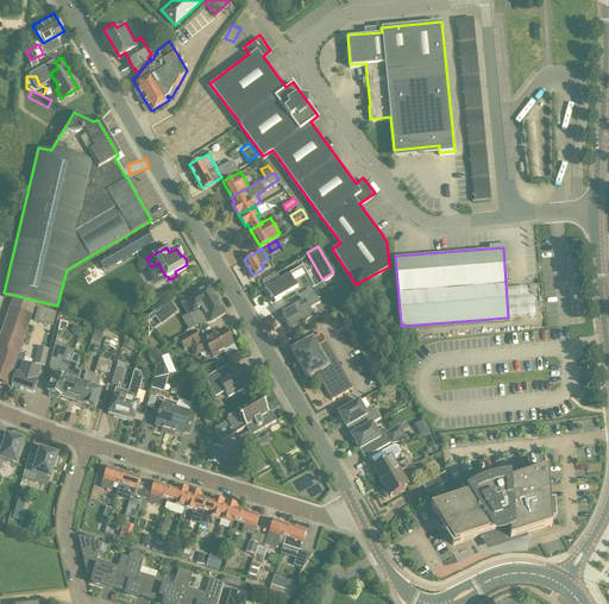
[(289,300),(313,285),(305,272),(294,278),(289,271),(265,285),(274,300),(284,293),(289,300)]
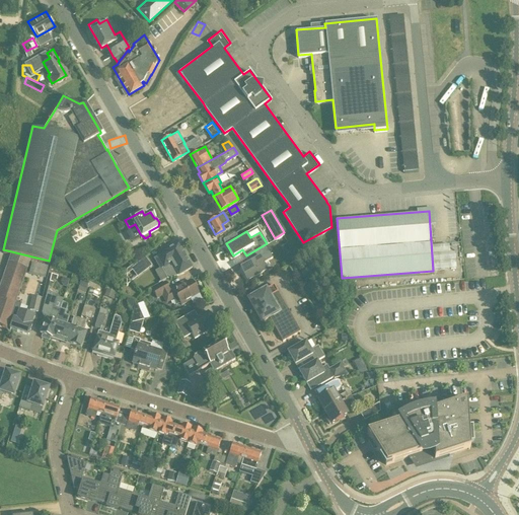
[(178,273),(192,266),(178,241),(157,253),(163,265),(161,266),(167,276),(178,272),(178,273)]
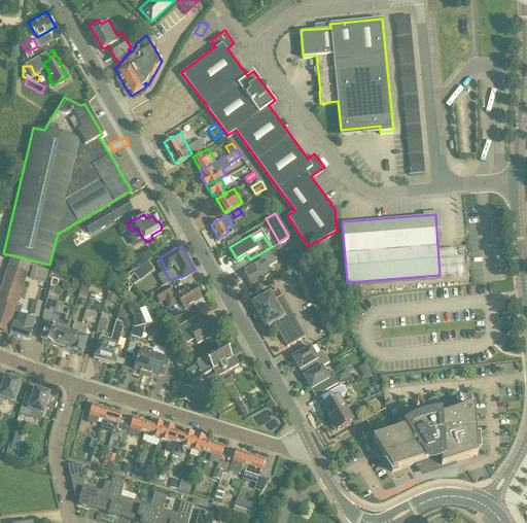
[(271,247),(250,259),(253,265),(243,271),(250,283),(271,271),(268,265),(277,258),(271,247)]
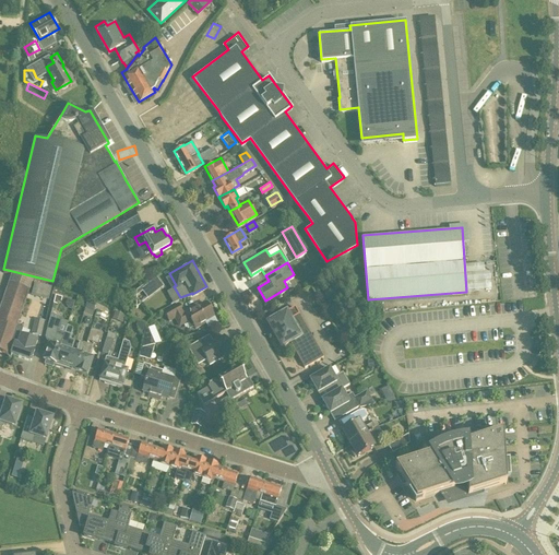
[(155,273),(140,285),(147,295),(164,284),(155,273)]
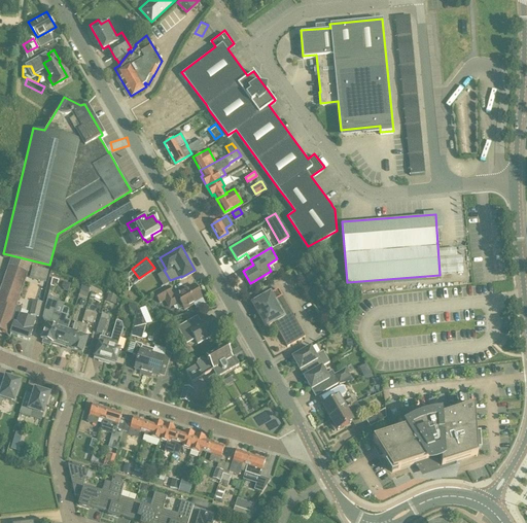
[(0,327),(7,329),(15,307),(28,269),(8,263),(0,286),(0,327)]
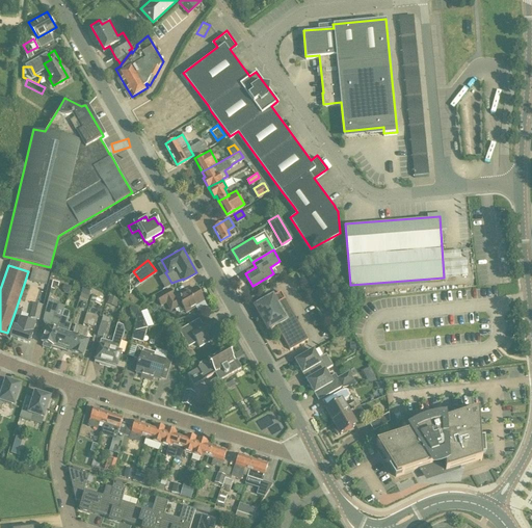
[(207,305),(195,286),(187,290),(186,288),(177,293),(175,294),(169,286),(155,294),(161,304),(166,300),(170,309),(179,305),(180,310),(185,309),(186,310),(195,305),(197,310),(207,305)]
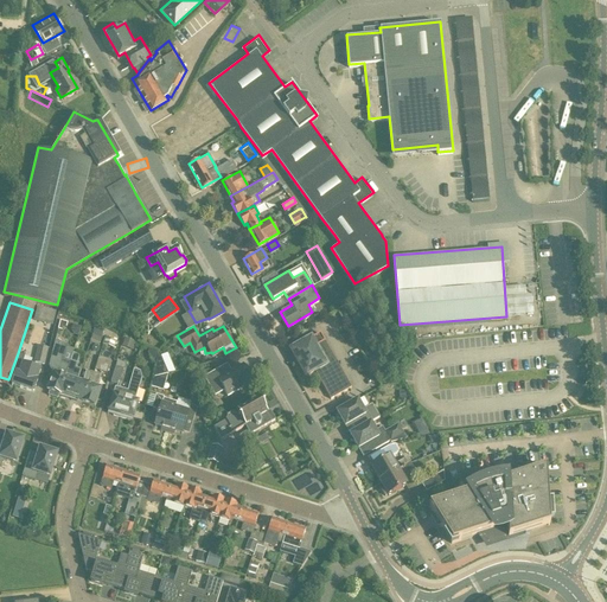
[(345,375),(340,365),(324,339),(319,331),(304,339),(291,347),(306,373),(314,369),(331,396),(351,385),(345,375)]
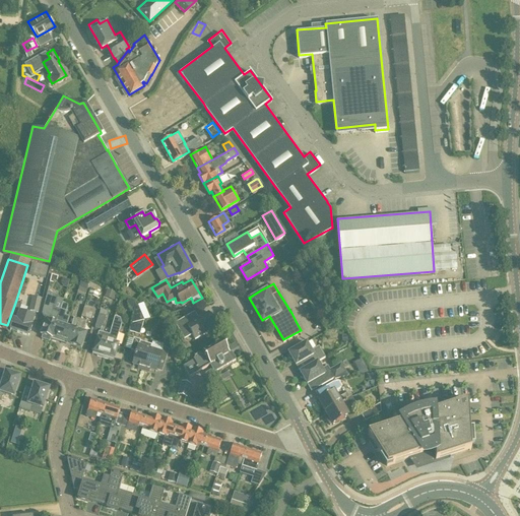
[(52,336),(60,310),(59,310),(60,308),(54,306),(58,293),(47,289),(42,311),(49,313),(47,318),(46,318),(41,332),(43,333),(42,336),(49,338),(50,335),(52,336)]
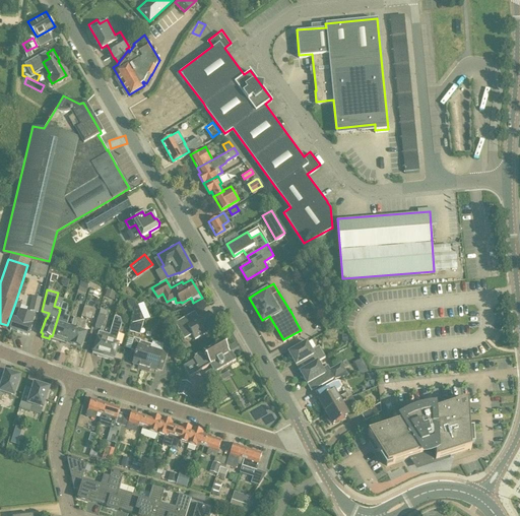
[(39,309),(42,295),(33,293),(28,307),(39,309)]
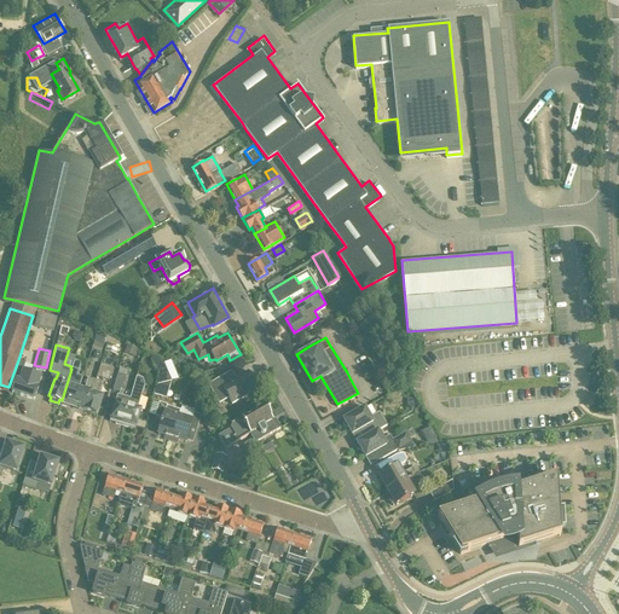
[(34,397),(38,383),(41,374),(23,366),(25,359),(19,357),(13,375),(16,376),(12,389),(34,397)]
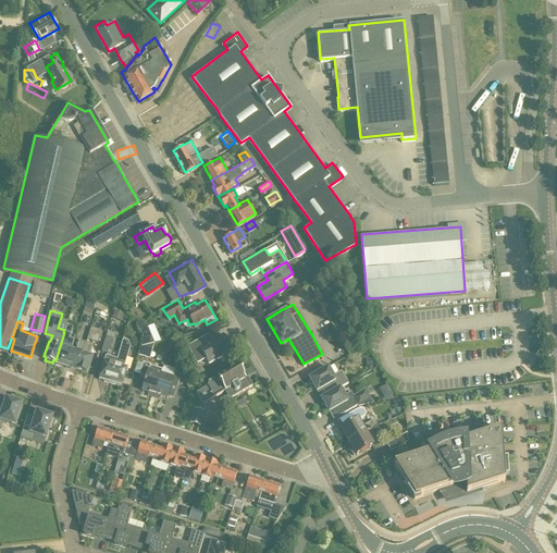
[(145,323),(143,331),(139,344),(141,344),(150,341),(155,340),(148,324),(145,323)]
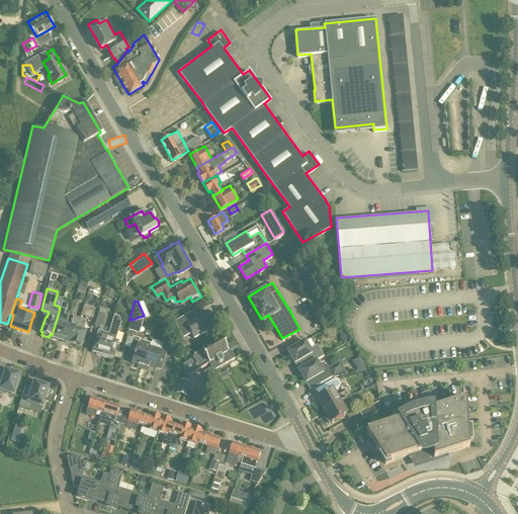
[(92,316),(95,305),(84,302),(81,313),(92,316)]
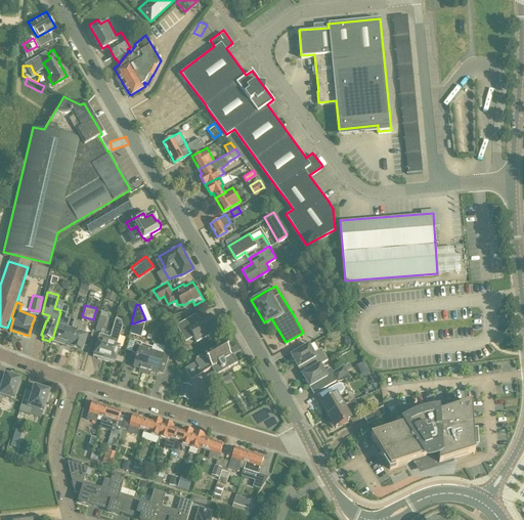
[(103,329),(108,311),(101,308),(96,327),(103,329)]
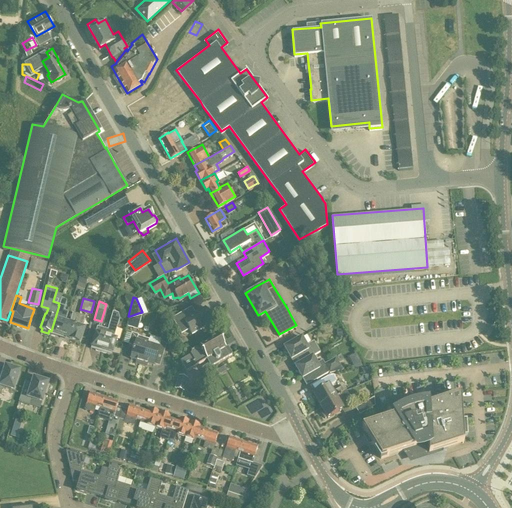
[(195,310),(192,304),(172,316),(181,331),(189,327),(192,332),(214,319),(205,304),(195,310)]
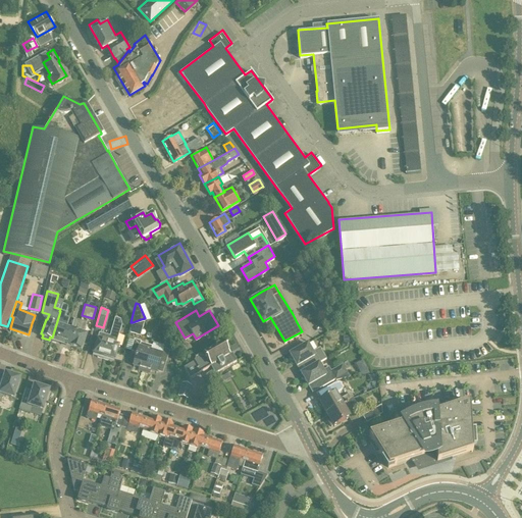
[(61,341),(66,325),(62,324),(65,313),(60,311),(52,338),(61,341)]
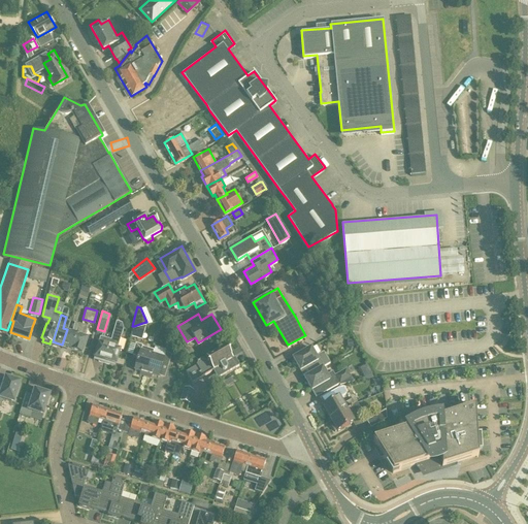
[(111,337),(104,360),(110,362),(111,360),(123,363),(125,357),(118,355),(120,348),(117,347),(123,326),(122,321),(117,319),(111,337)]
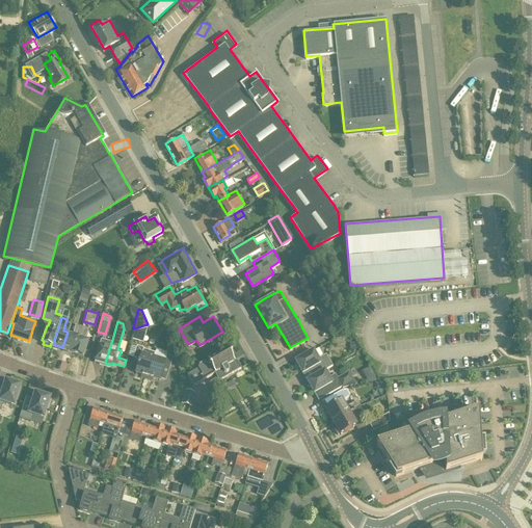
[(72,350),(81,323),(76,322),(72,334),(68,332),(62,347),(72,350)]
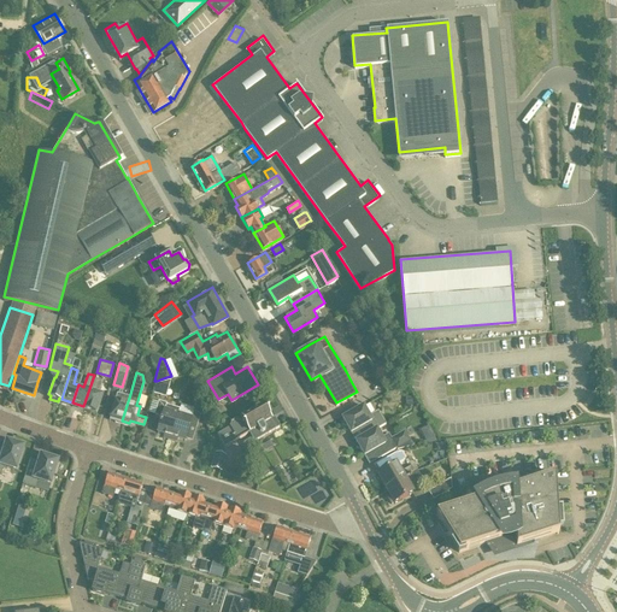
[(94,375),(83,406),(97,410),(101,393),(99,392),(103,378),(94,375)]
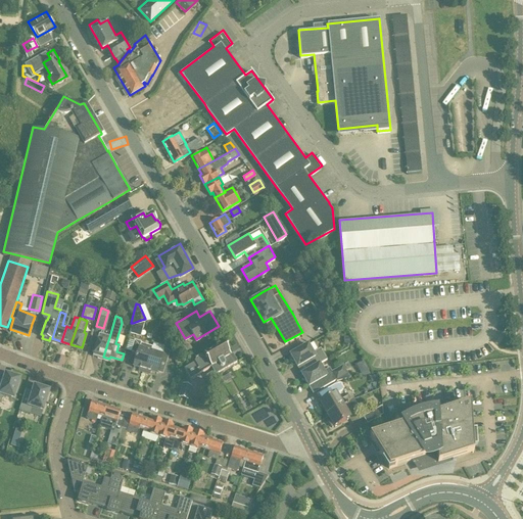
[(131,331),(137,333),(141,320),(133,323),(131,331)]
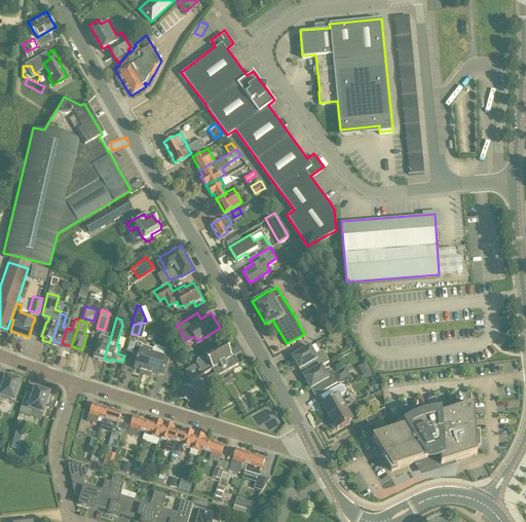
[(111,336),(100,333),(94,353),(99,355),(98,357),(104,359),(111,336)]
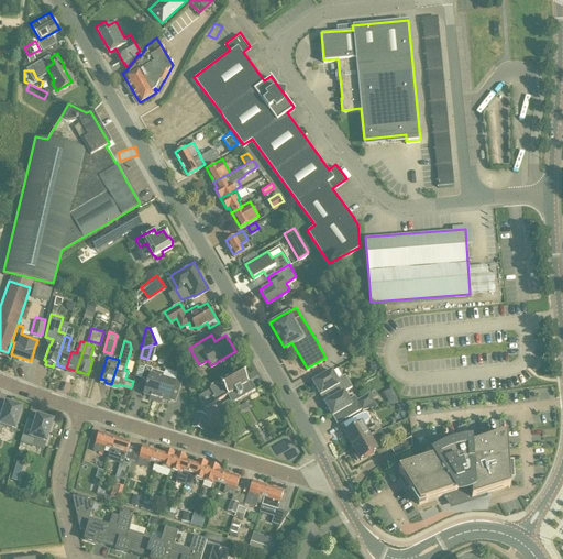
[(162,376),(163,376),(164,370),(152,366),(152,365),(144,363),(141,375),(148,377),(145,391),(152,393),(151,396),(155,398),(162,376)]
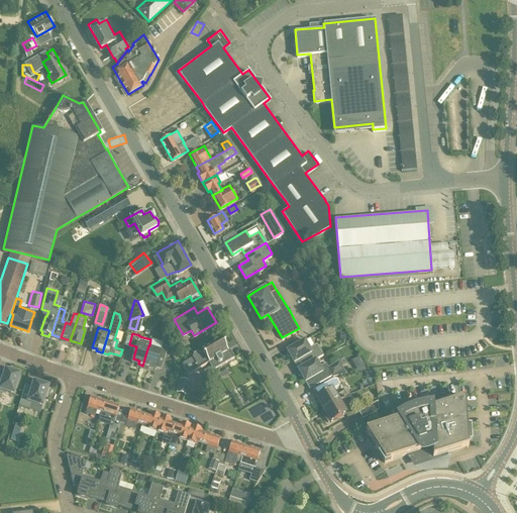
[(304,338),(287,348),(288,350),(287,353),(291,354),(294,361),(301,356),(303,356),(307,363),(315,357),(323,352),(317,341),(309,346),(304,338)]
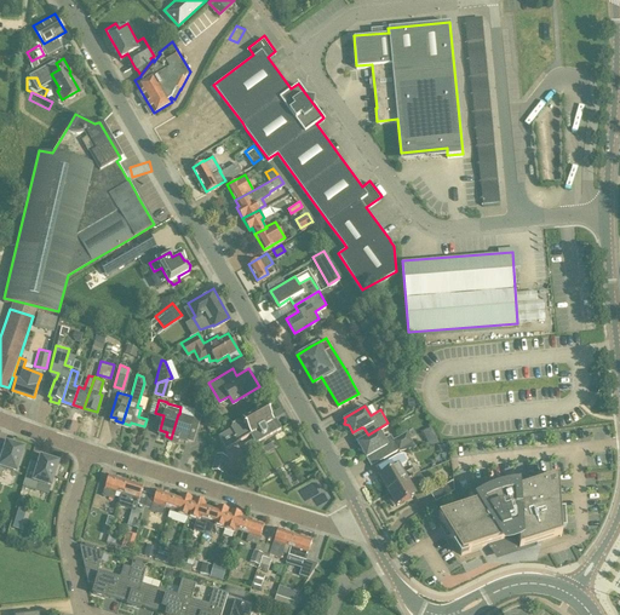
[(270,417),(264,407),(253,414),(251,408),(241,414),(244,419),(244,420),(241,421),(236,420),(231,423),(230,427),(218,435),(225,447),(251,432),(253,437),(244,442),(248,450),(259,444),(257,441),(276,429),(281,426),(276,417),(271,420),(269,417),(270,417)]
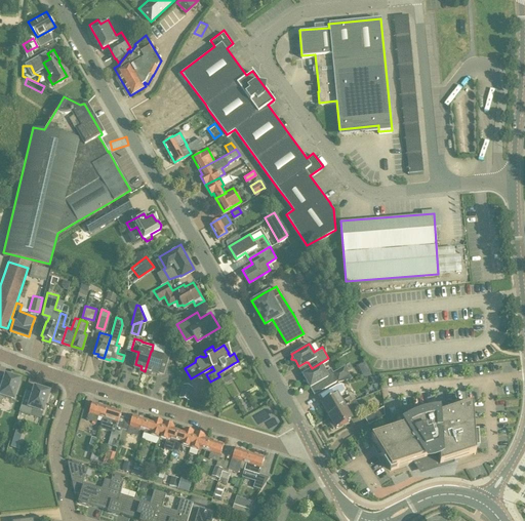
[(151,351),(145,371),(150,372),(151,369),(157,371),(160,359),(167,361),(171,349),(164,347),(162,354),(152,351),(151,351)]
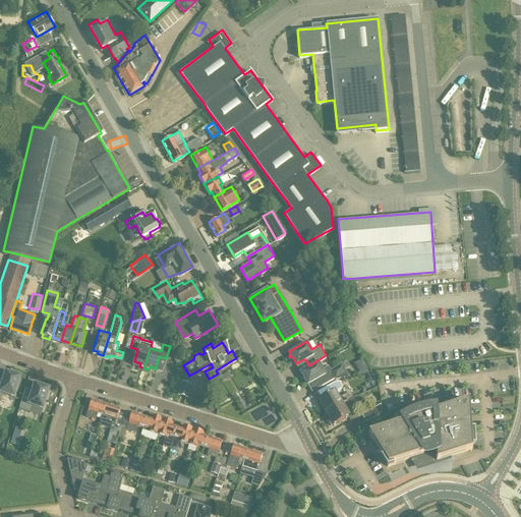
[(306,366),(300,370),(301,372),(300,376),(304,377),(307,383),(317,377),(322,384),(335,377),(349,374),(342,361),(330,367),(328,363),(323,367),(317,360),(309,365),(306,366)]
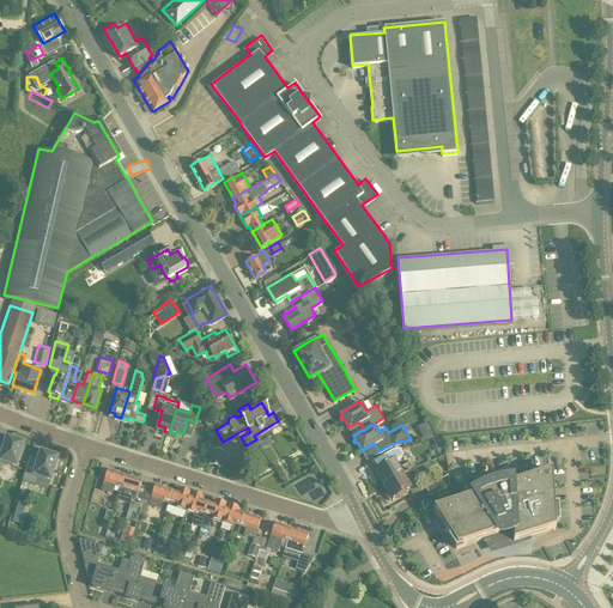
[(23,444),(5,438),(0,454),(0,453),(0,470),(1,472),(4,464),(16,468),(23,444)]
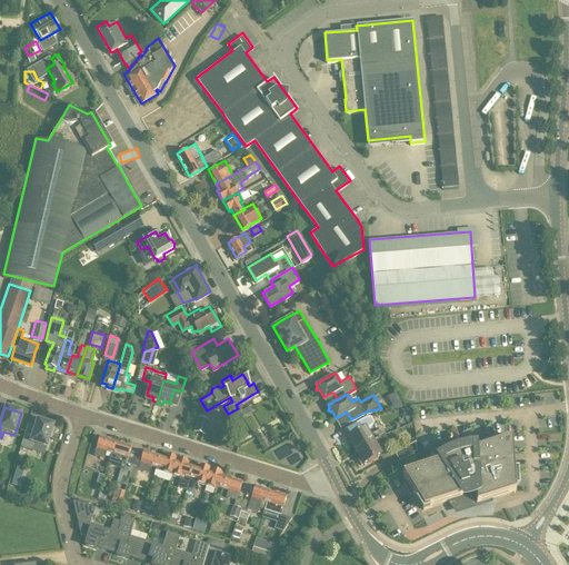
[(205,433),(209,417),(198,414),(193,429),(205,433)]
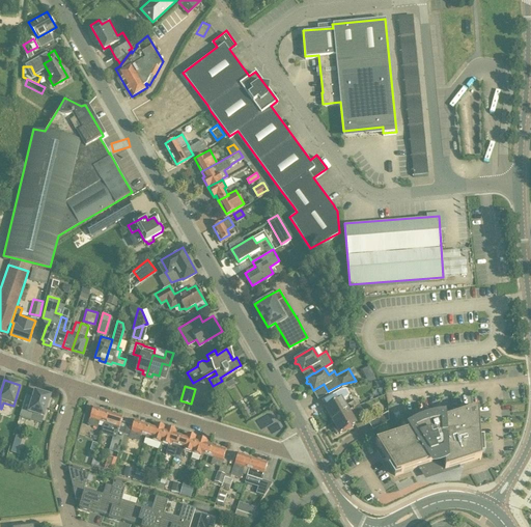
[(332,418),(359,403),(362,400),(359,396),(357,398),(356,397),(347,403),(347,406),(346,407),(340,397),(346,394),(342,387),(325,397),(328,404),(325,406),(326,407),(324,408),(327,414),(329,413),(332,418)]
